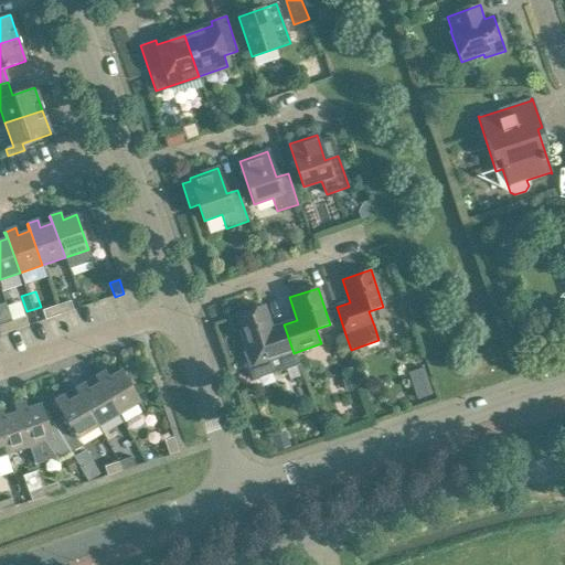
[(56,306),(60,316),(73,310),(70,301),(56,306)]
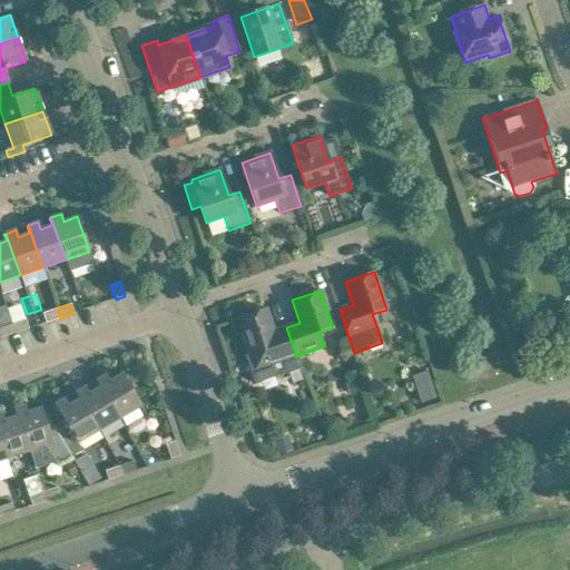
[(46,323),(60,318),(57,308),(42,314),(46,323)]
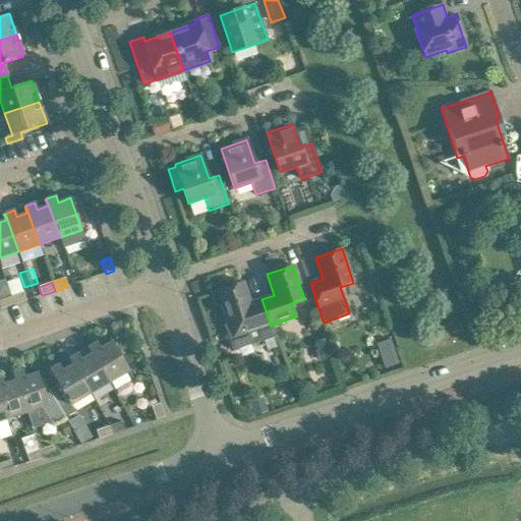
[(271,326),(262,299),(249,303),(242,283),(210,294),(215,307),(222,305),(227,325),(224,326),(231,345),(243,340),(245,347),(271,338),(275,337),(271,326)]
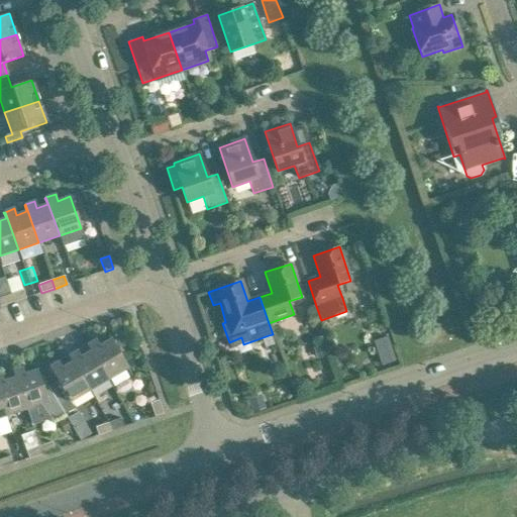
[(10,294),(13,303),(25,298),(22,290),(10,294)]
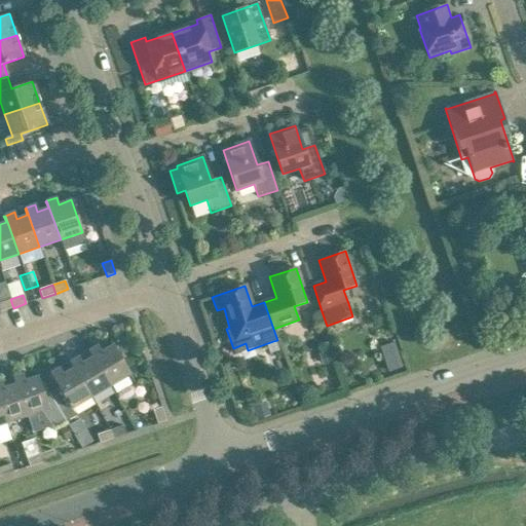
[(0,311),(0,312),(13,308),(10,299),(0,302),(0,311)]
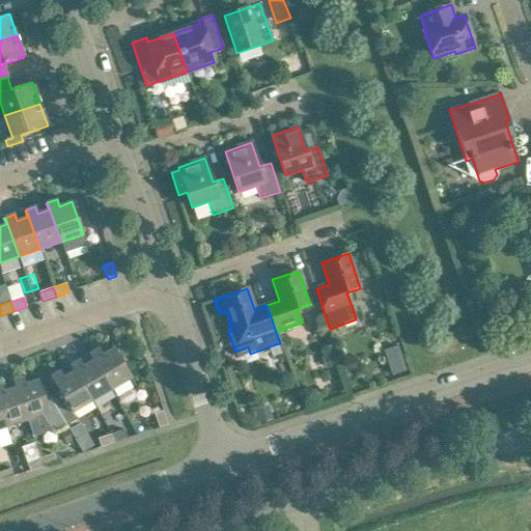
[(93,360),(111,390),(132,379),(114,348),(103,356),(99,350),(89,355),(92,361),(93,360)]
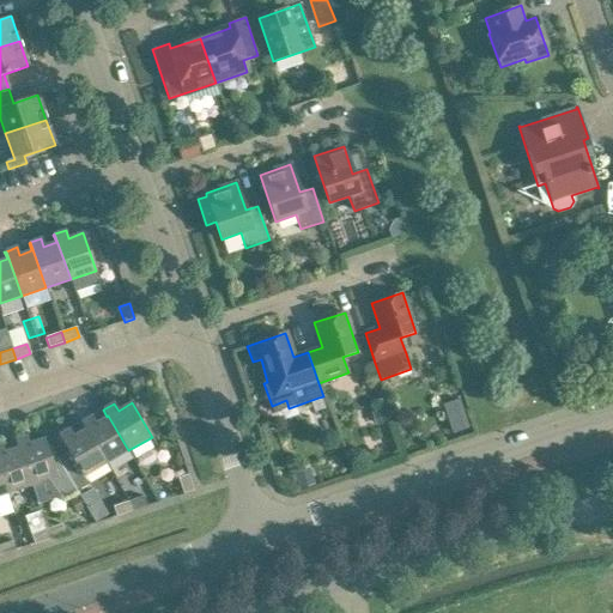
[(105,463),(128,450),(108,416),(107,417),(96,423),(91,417),(80,423),(85,430),(86,429),(105,463)]
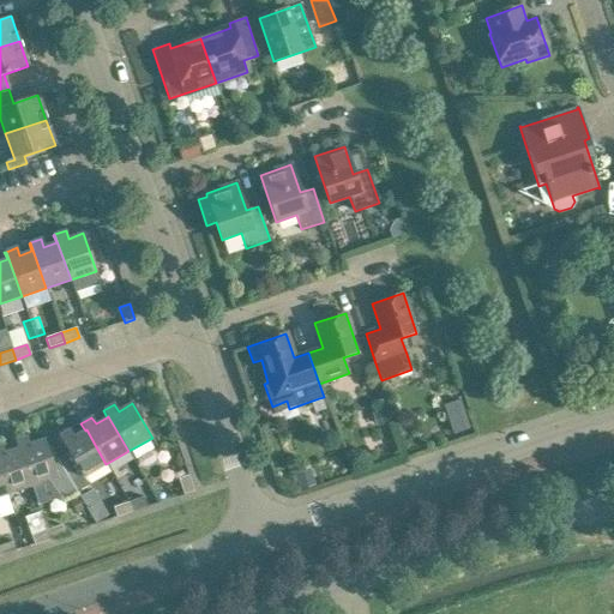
[(465,417),(450,422),(455,434),(469,429),(465,417)]
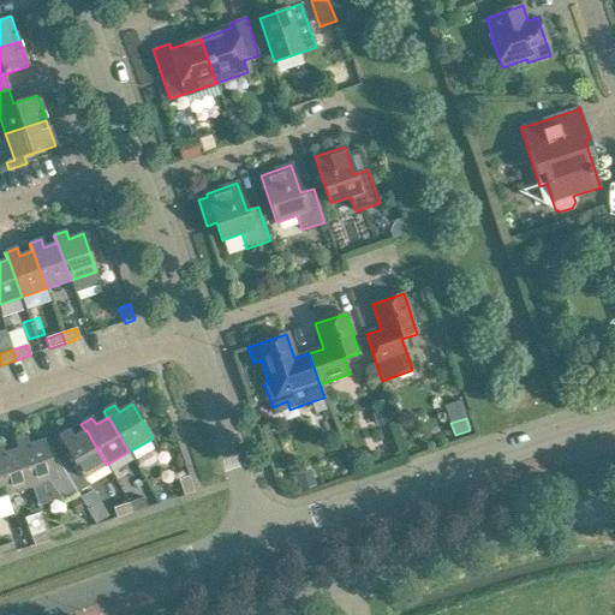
[(83,478),(106,465),(87,430),(85,431),(73,437),(70,430),(58,437),(69,454),(57,461),(76,494),(88,487),(83,478)]
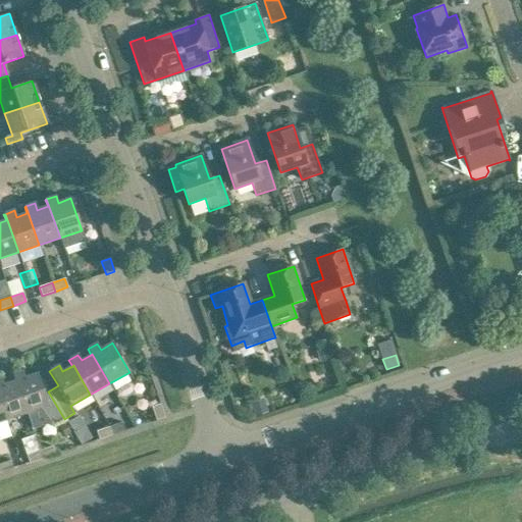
[(64,419),(48,392),(44,394),(38,373),(24,378),(22,371),(14,374),(27,413),(40,409),(53,425),(64,419)]
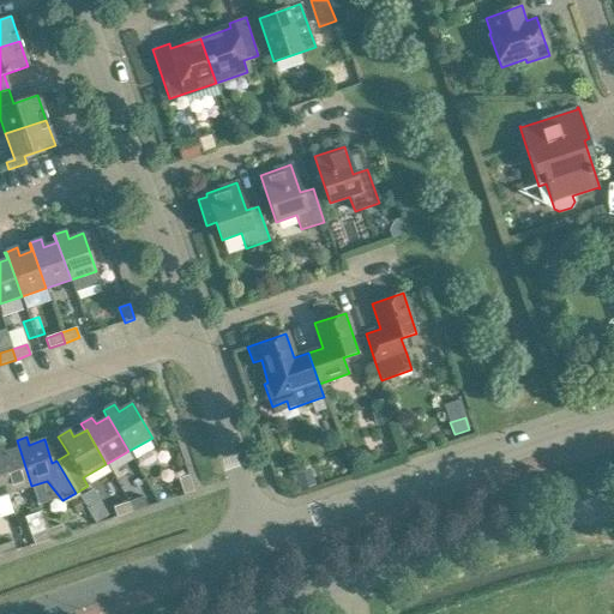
[(0,474),(7,494),(31,486),(17,440),(14,441),(17,449),(5,453),(2,445),(0,445),(0,474)]
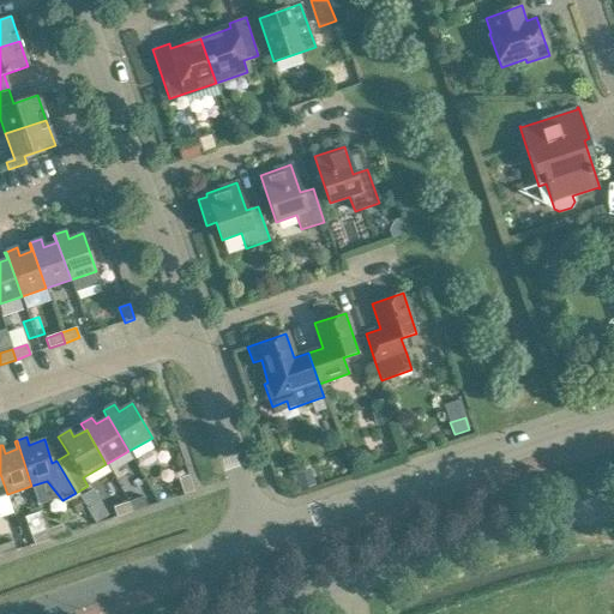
[(308,465),(294,470),(301,489),(314,485),(308,465)]
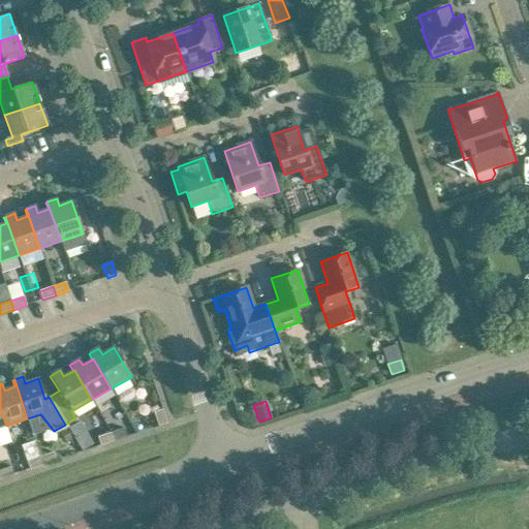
[(166,424),(162,410),(154,412),(158,426),(166,424)]
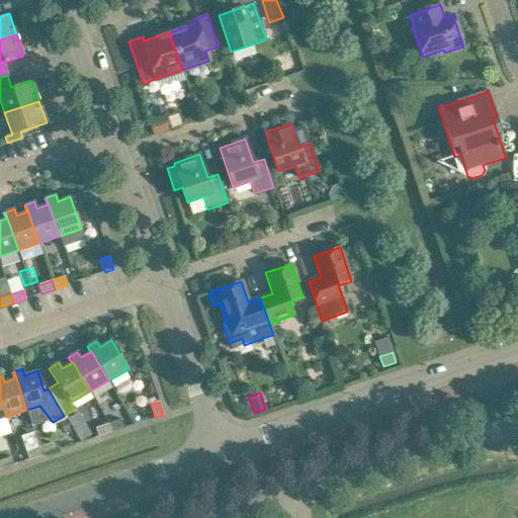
[(78,414),(67,420),(80,441),(91,435),(78,414)]
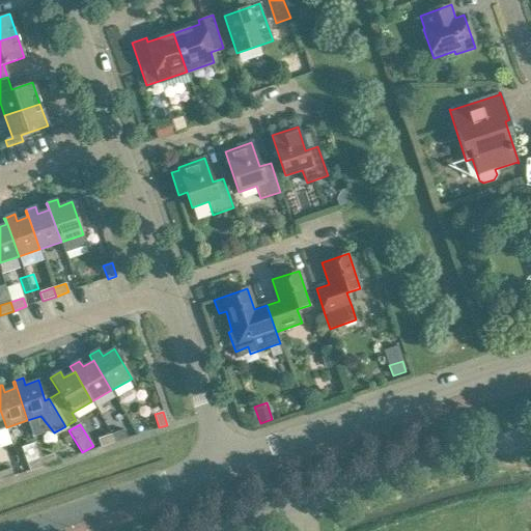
[(67,430),(61,434),(67,444),(74,440),(67,430)]
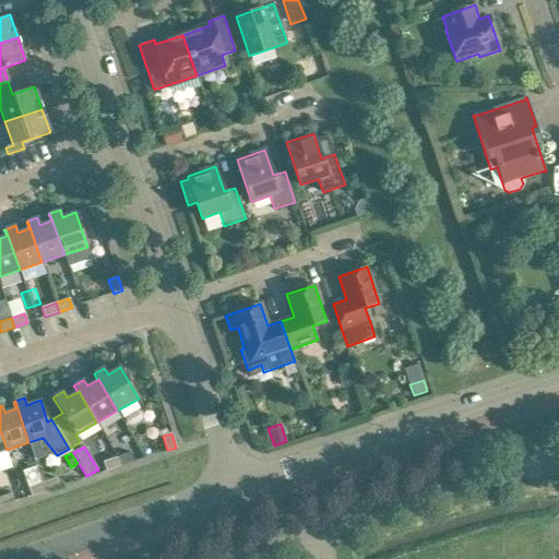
[(117,458),(120,466),(133,462),(131,453),(117,458)]
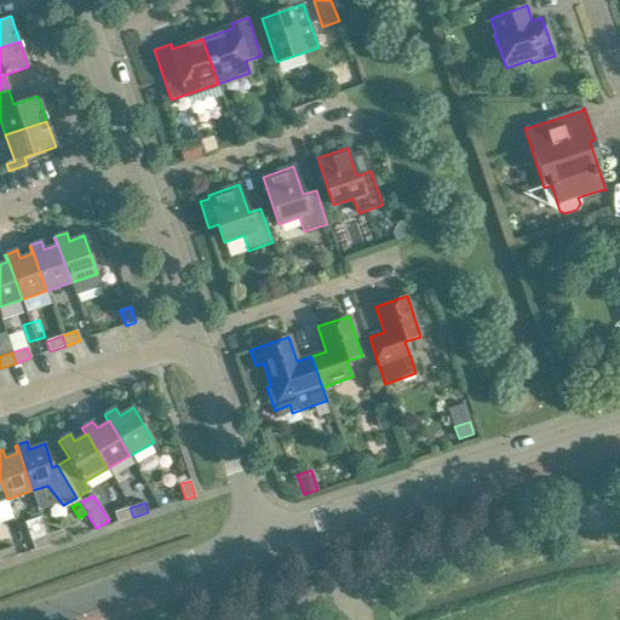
[(118,522),(133,517),(130,507),(114,512),(118,522)]
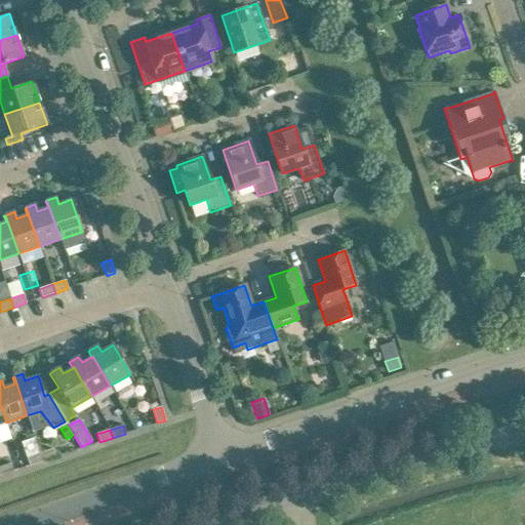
[(40,448),(52,446),(49,431),(37,433),(40,448)]
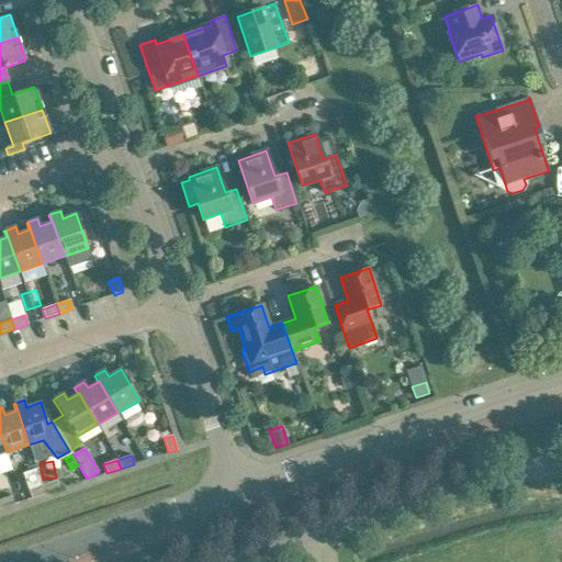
[(46,494),(43,485),(42,485),(36,468),(22,473),(29,491),(32,499),(46,494)]
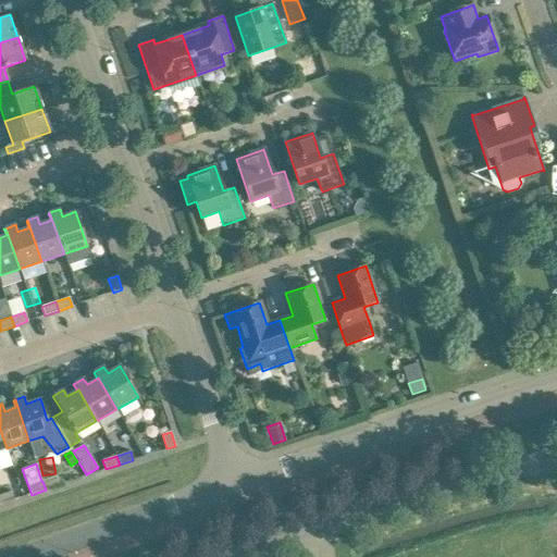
[(42,481),(46,490),(59,485),(56,477),(42,481)]
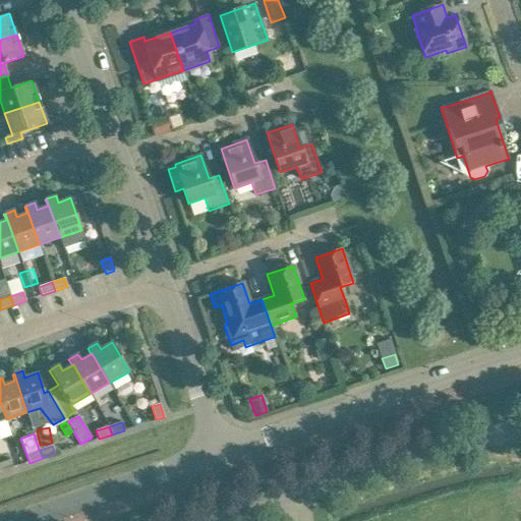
[(0,463),(0,468),(1,472),(13,468),(10,460),(0,463)]
